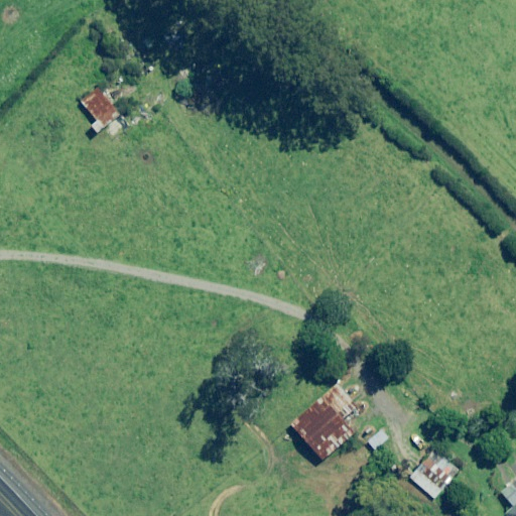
[(119,115),(97,88),(80,101),(97,122),(91,126),(96,133),(119,115)]
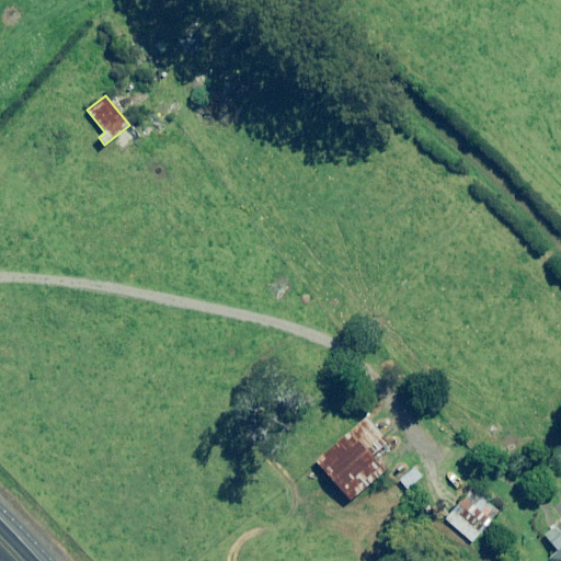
[(388,444),(366,419),(316,462),(348,501),(382,471),(371,458),(388,444)]
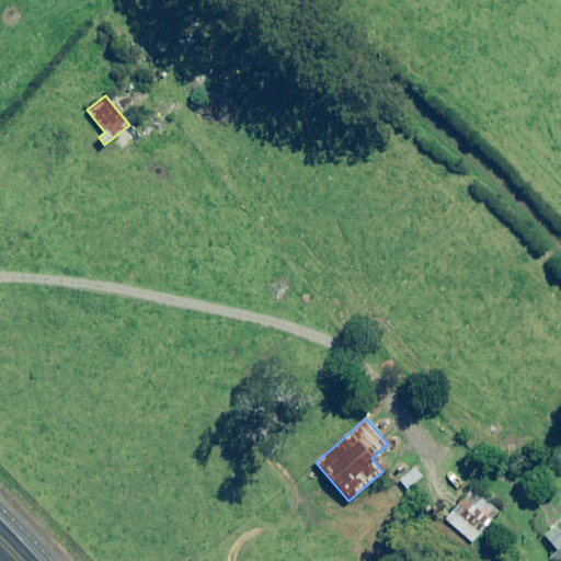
[(423,479),(415,469),(400,481),(407,490),(423,479)]
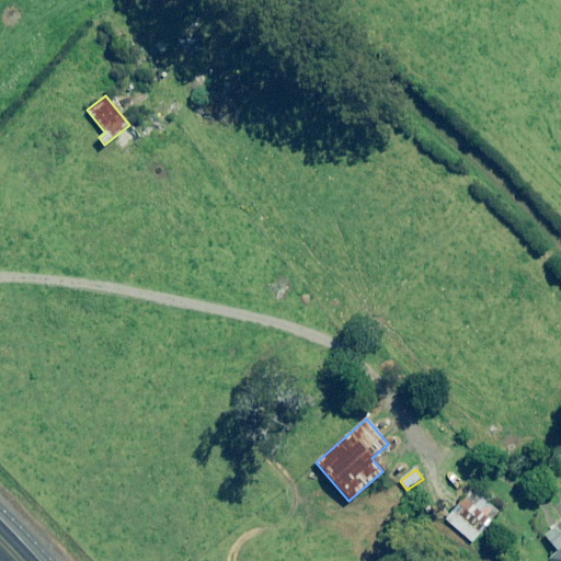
[(488,523),(461,500),(445,519),(471,542),(488,523)]
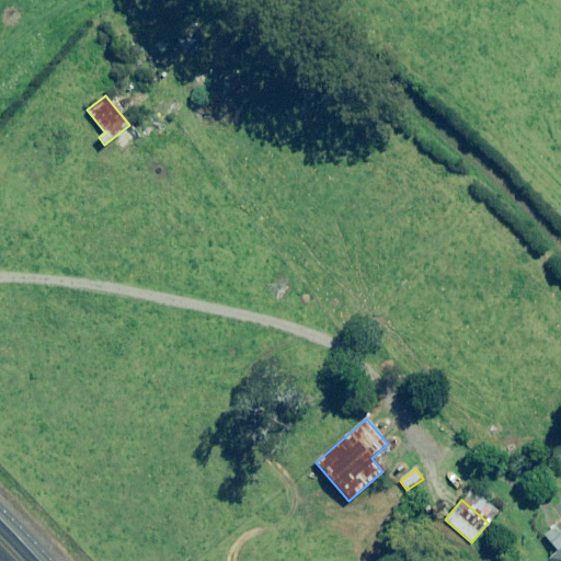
[(560,560),(560,523),(545,536),(558,551),(548,560),(549,560),(560,560)]
